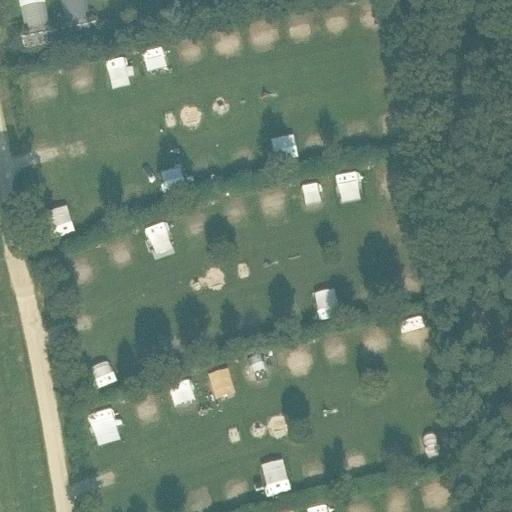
[(67,28),(58,30),(60,41),(97,33),(96,31),(95,22),(84,24),(82,12),(86,11),(83,0),(62,0),(61,0),(67,28)]
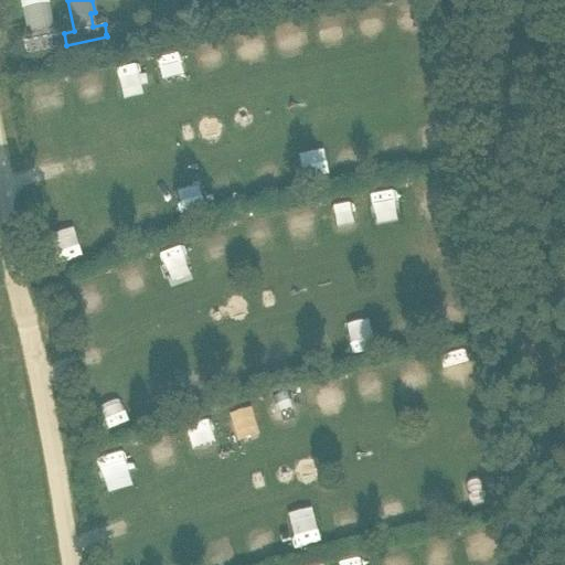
[(263,12),(259,0),(257,0),(246,2),(249,14),(263,12)]
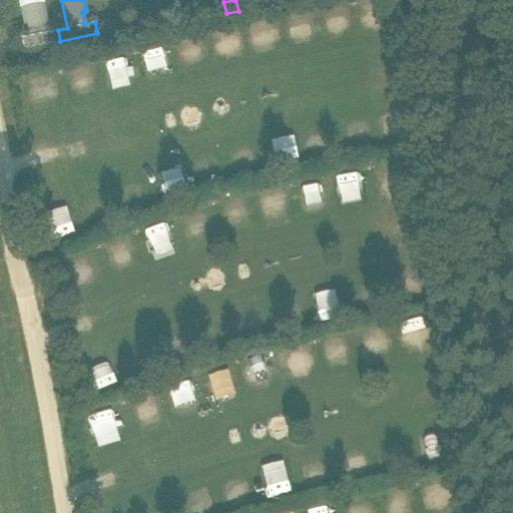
[(226,13),(223,2),(211,4),(213,16),(226,13)]
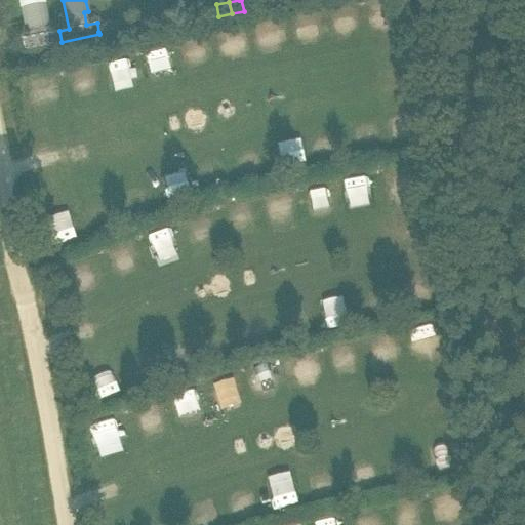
[(32,36),(22,38),(24,50),(62,42),(59,31),(49,33),(44,4),(22,8),(25,25),(30,24),(32,36)]
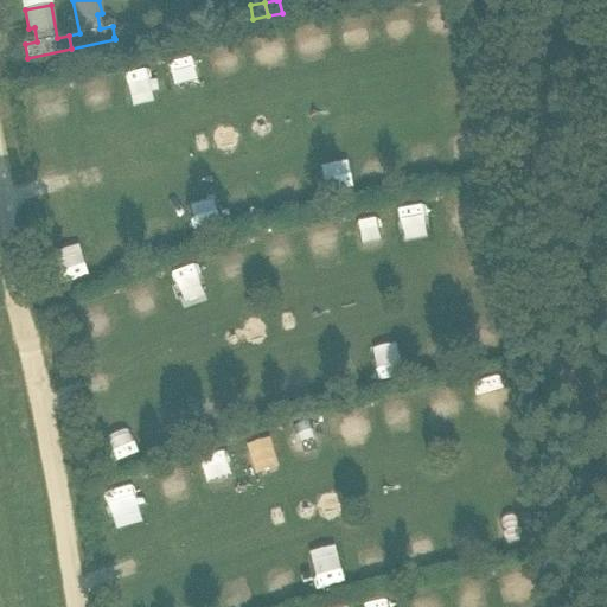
[(362,16),(337,23),(347,57),(372,50),(362,16)]
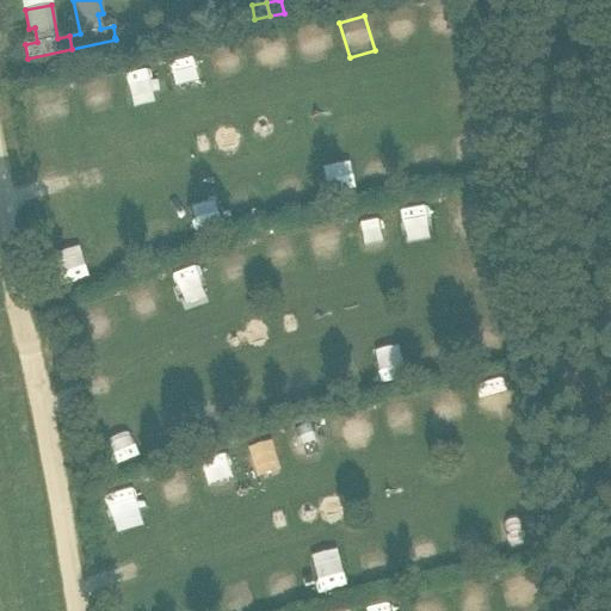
[(181,35),(179,20),(165,24),(167,37),(181,35)]
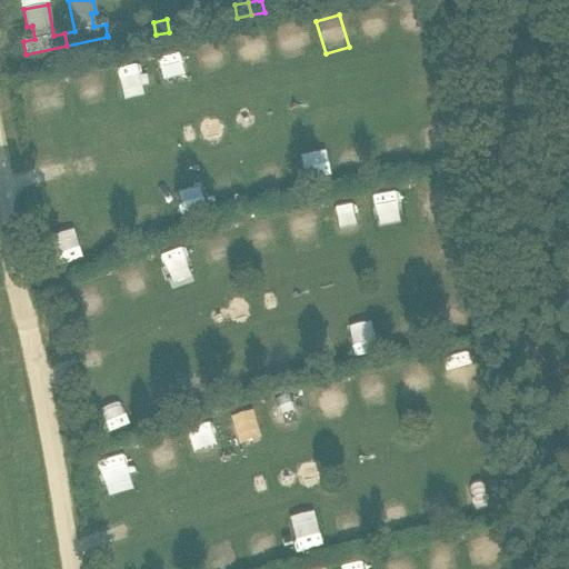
[(156,35),(153,22),(139,25),(142,37),(156,35)]
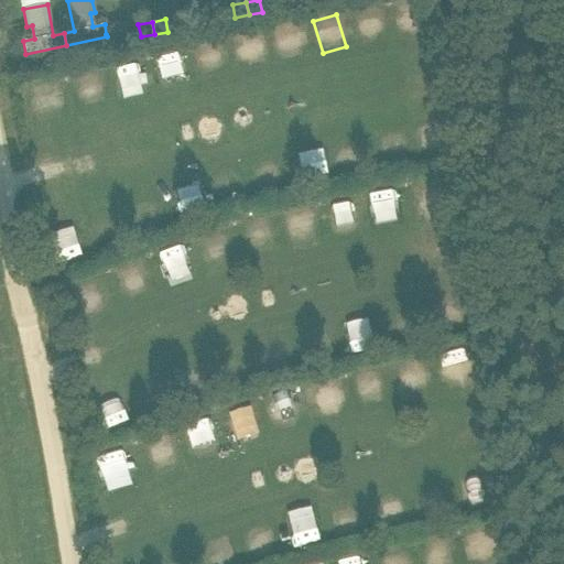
[(125,30),(106,34),(107,36),(108,46),(127,42),(125,30)]
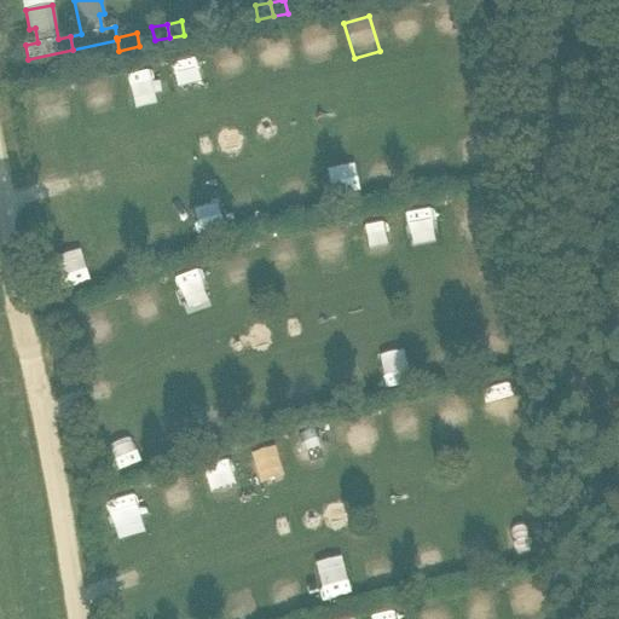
[(259,40),(262,75),(289,71),(284,36),(259,40)]
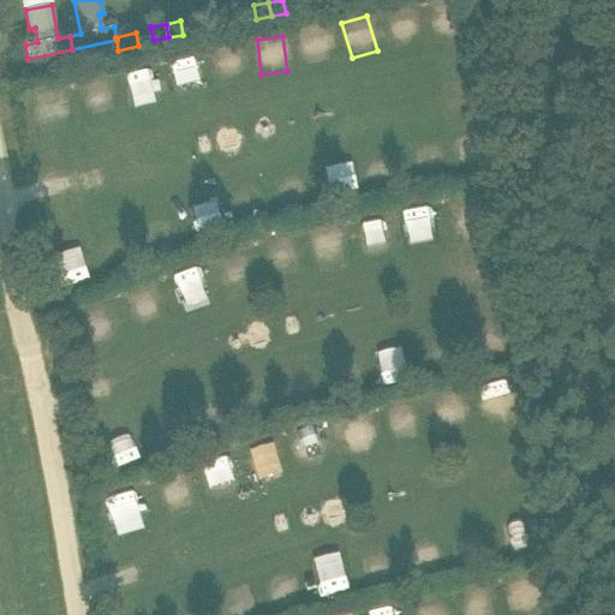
[(207,51),(212,75),(238,70),(234,46),(207,51)]
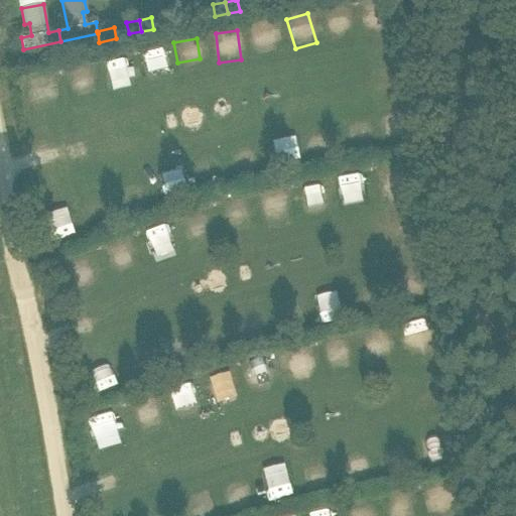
[(165,51),(144,51),(144,77),(164,77),(165,51)]
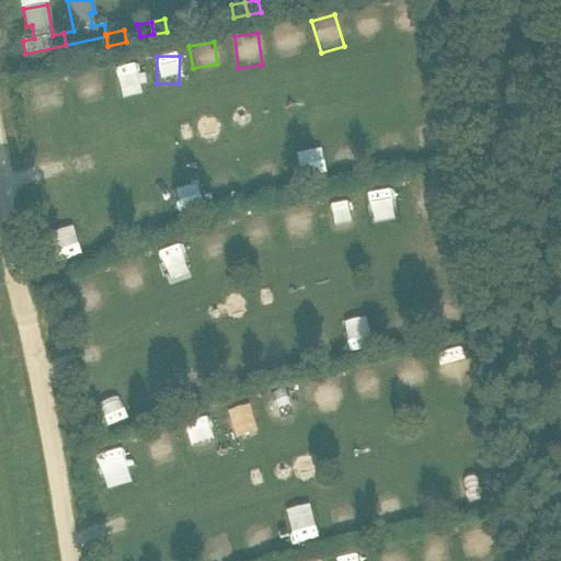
[(138,60),(114,67),(122,98),(146,92),(138,60)]
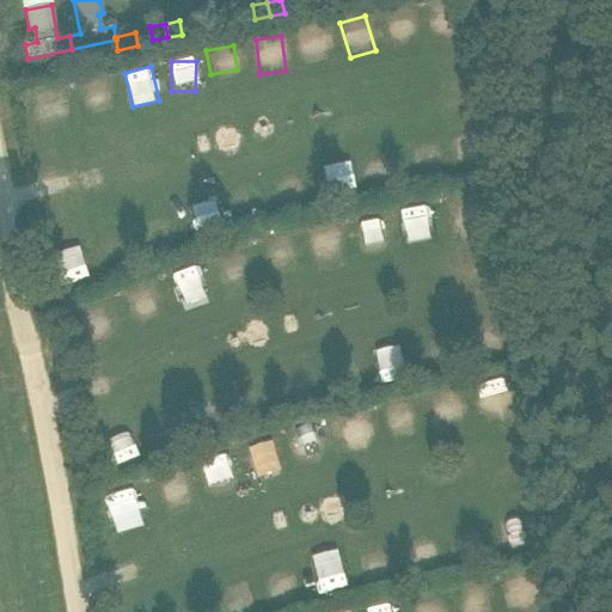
[(91,120),(114,114),(103,77),(81,83),(91,120)]
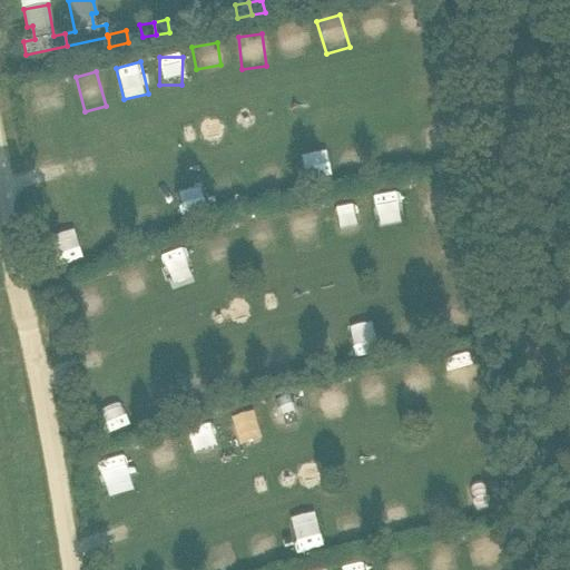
[(33,85),(37,119),(58,117),(55,82),(33,85)]
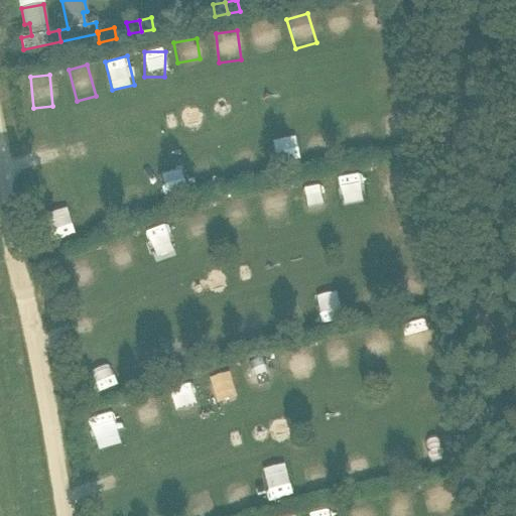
[(338,126),(317,126),(319,155),(340,154),(338,126)]
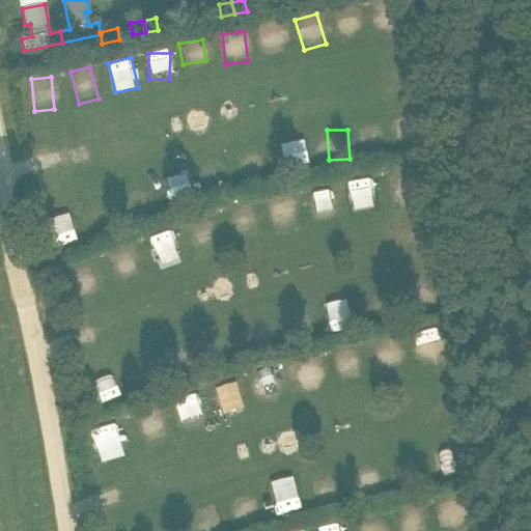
[(280,169),(303,165),(299,145),(277,149),(280,169)]
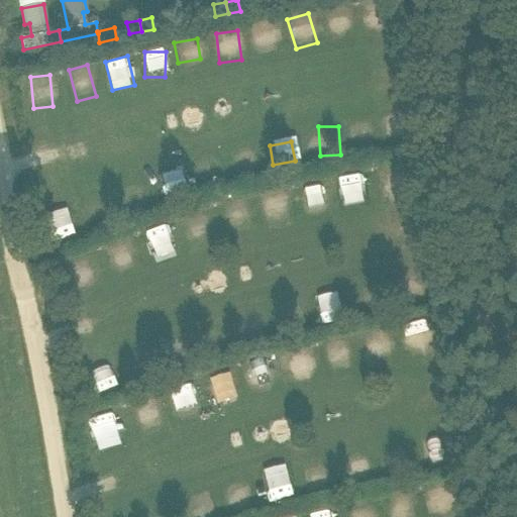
[(199,182),(218,179),(212,148),(193,152),(199,182)]
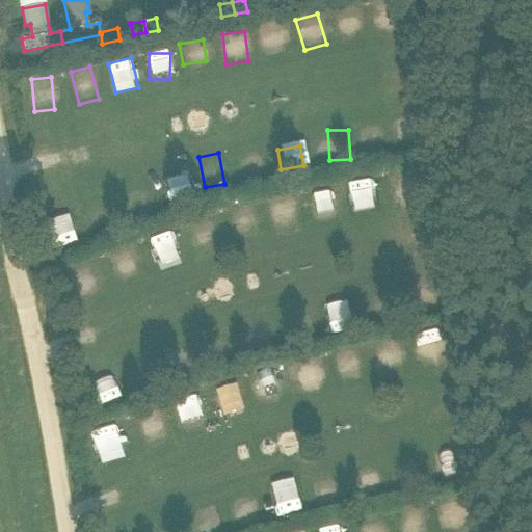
[(410,168),(388,175),(395,204),(418,198),(410,168)]
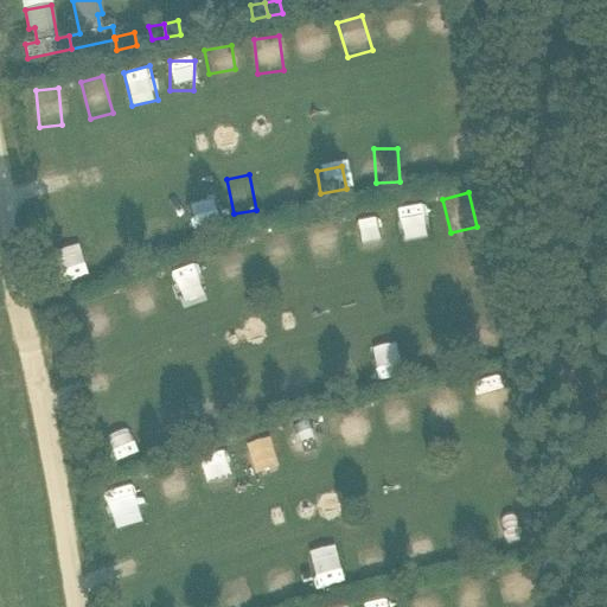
[(186,204),(195,230),(219,222),(212,196),(186,204)]
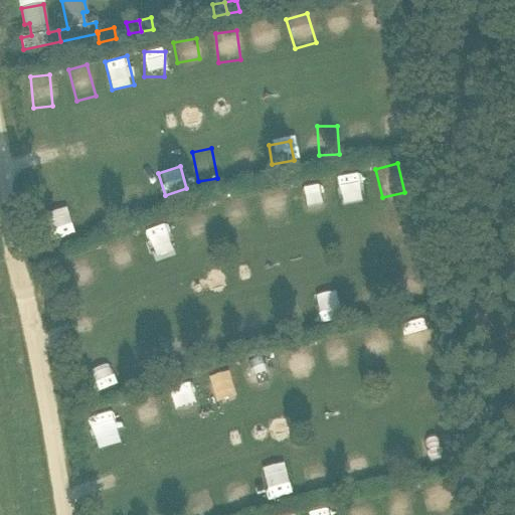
[(337,207),(357,204),(354,174),(334,177),(337,207)]
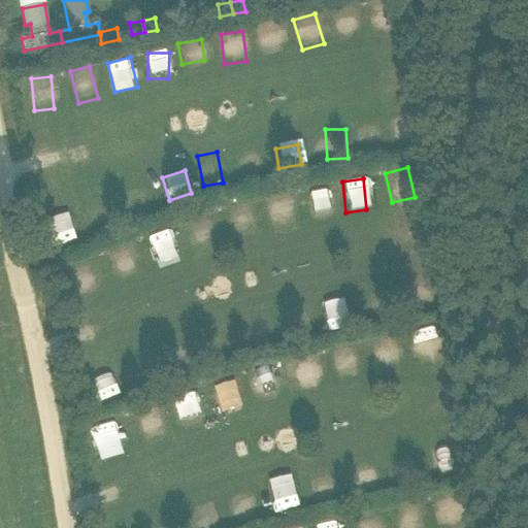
[(334,217),(330,187),(307,190),(311,220),(334,217)]
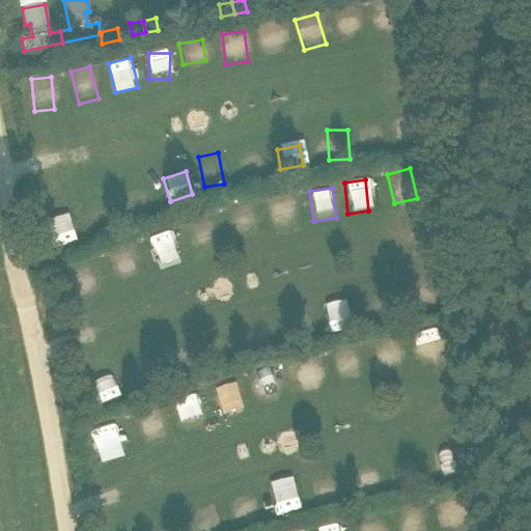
[(271,231),(292,230),(290,197),(269,198),(271,231)]
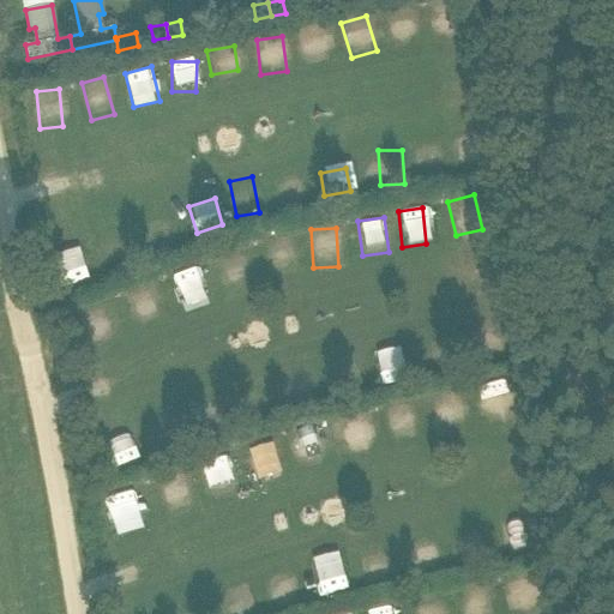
[(262,242),(271,280),(296,272),(287,235),(262,242)]
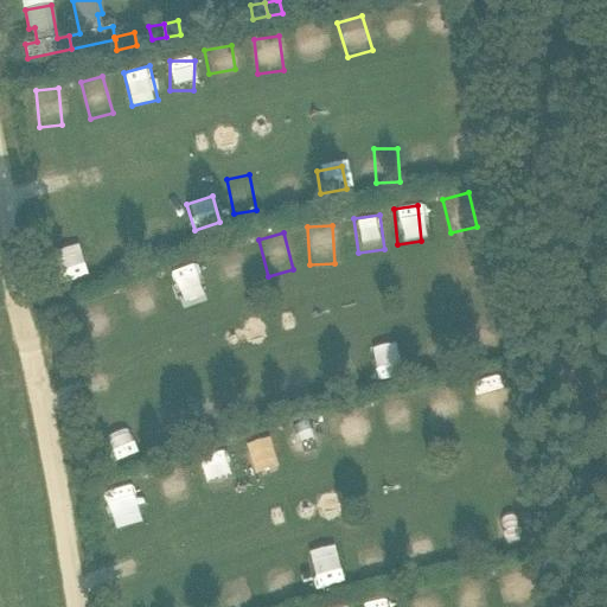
[(72,249),(71,269),(90,270),(91,251),(72,249)]
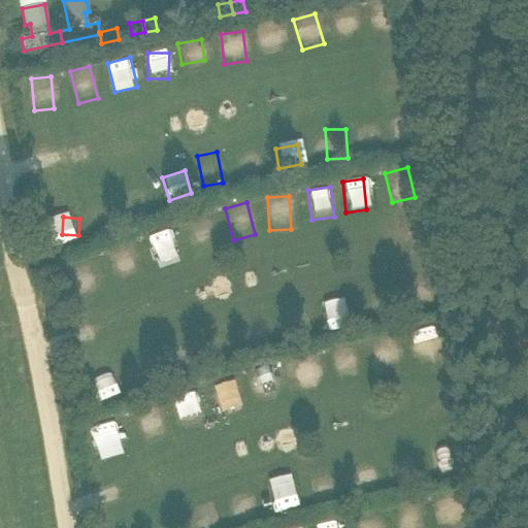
[(211,219),(188,222),(191,245),(215,242),(211,219)]
